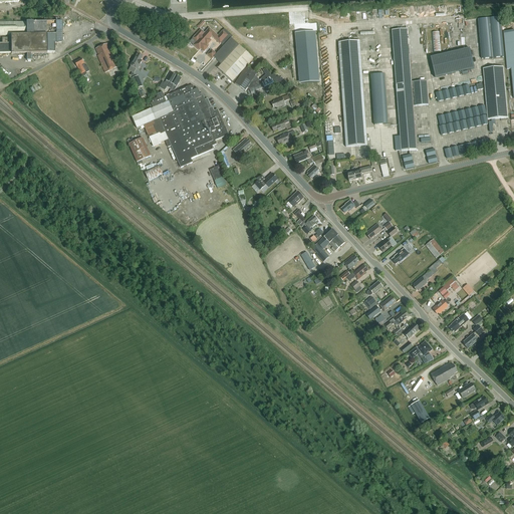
[(500,17),(489,18),(493,58),(504,57),(500,17)]
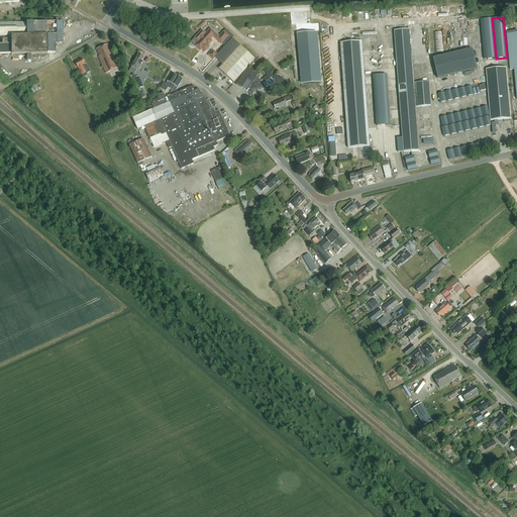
[(60,21),(49,21),(48,21),(48,18),(43,19),(43,21),(15,22),(15,21),(0,21),(0,38),(1,38),(1,44),(0,44),(0,54),(12,54),(12,55),(26,54),(26,61),(30,61),(30,54),(55,53),(54,46),(57,46),(57,44),(62,43),(61,21),(60,21)]
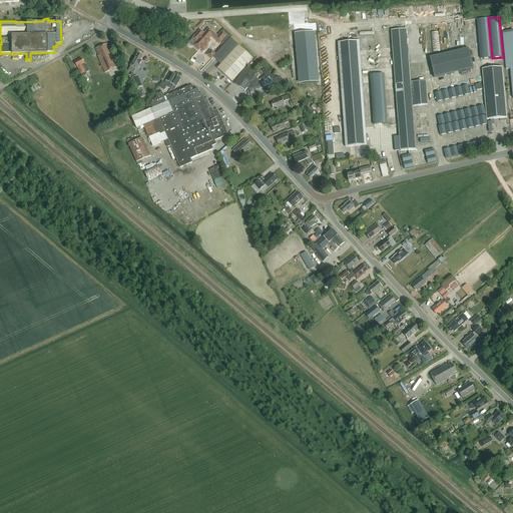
[(488,18),(477,19),(481,59),(492,58),(488,18)]
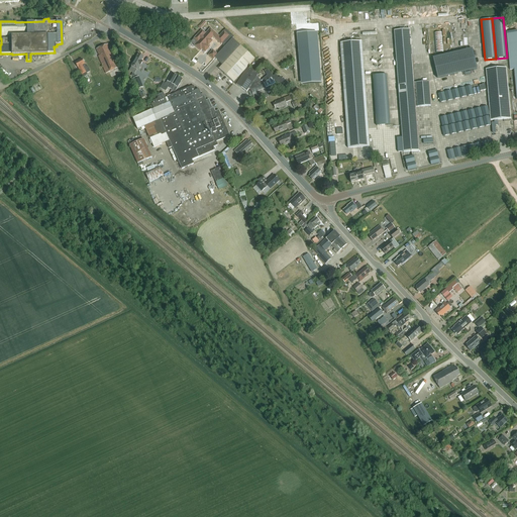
[(416,107),(414,83),(409,29),(394,30),(394,33),(393,33),(393,40),(395,40),(404,152),(419,151),(416,107)]
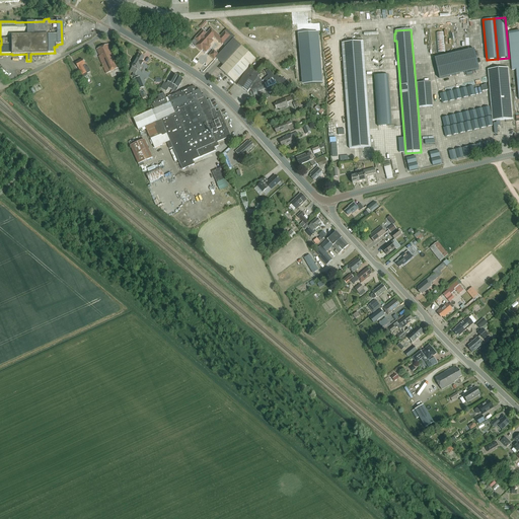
[(518,99),(518,98),(518,29),(508,30),(512,70),(516,69),(518,99)]
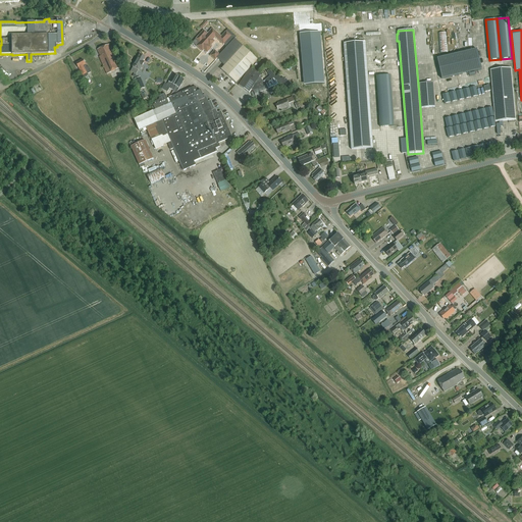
[(227,31),(226,32),(221,38),(215,33),(212,36),(209,33),(208,35),(204,31),(192,44),(202,53),(204,51),(207,54),(212,49),(210,48),(215,43),(213,41),(215,38),(223,45),(224,45),(231,37),(232,35),(227,31)]
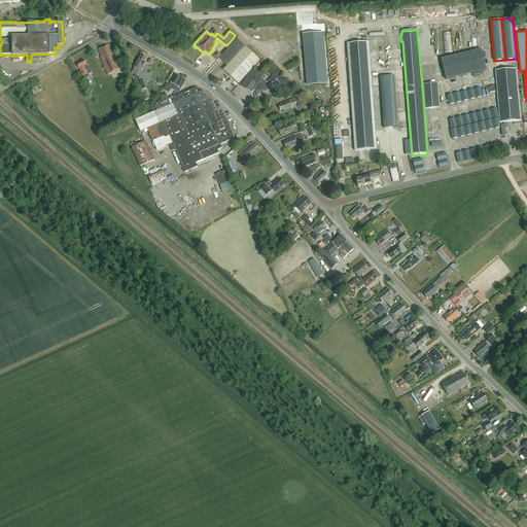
[(323,33),(304,34),(308,85),(327,83),(323,33)]
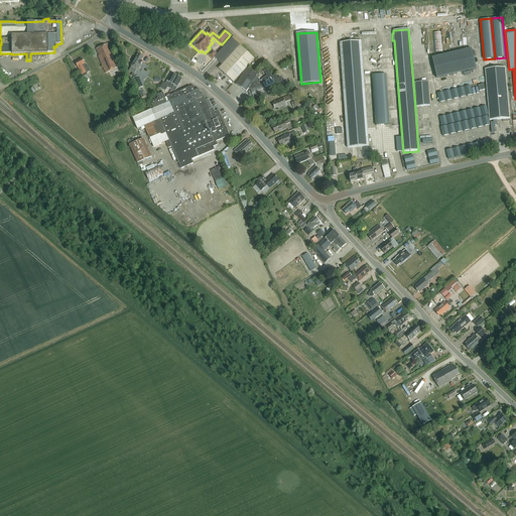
[(441,33),(432,33),(434,53),(442,52),(441,33)]
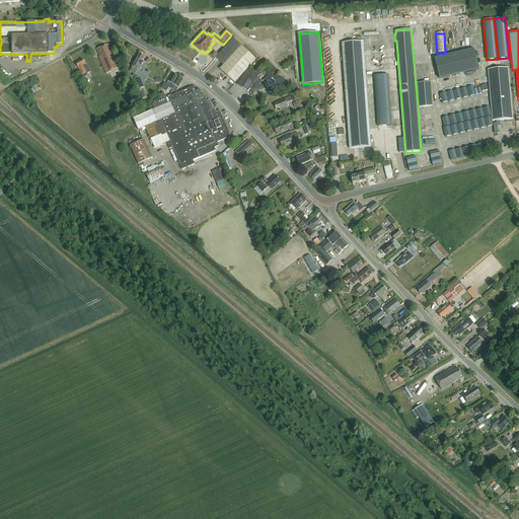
[(224,66),(241,46),(233,40),(235,38),(231,34),(230,36),(223,45),(226,48),(219,55),(214,51),(210,56),(215,61),(216,59),(224,66)]
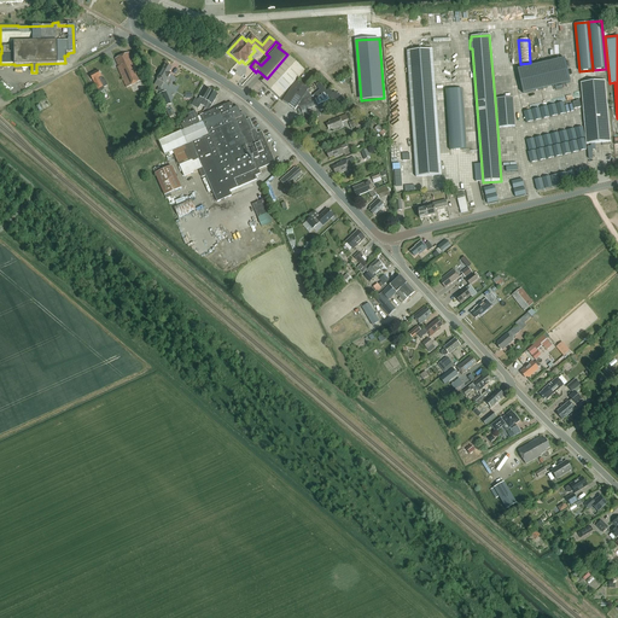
[(407,51),(414,155),(415,178),(442,175),(432,48),(407,51)]
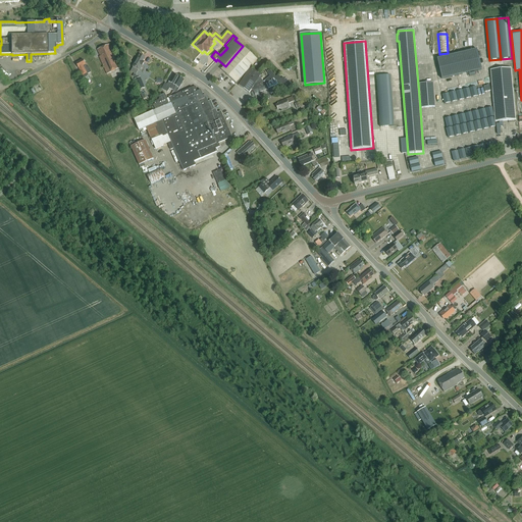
[(107,74),(120,68),(110,44),(98,49),(101,56),(100,56),(107,74)]
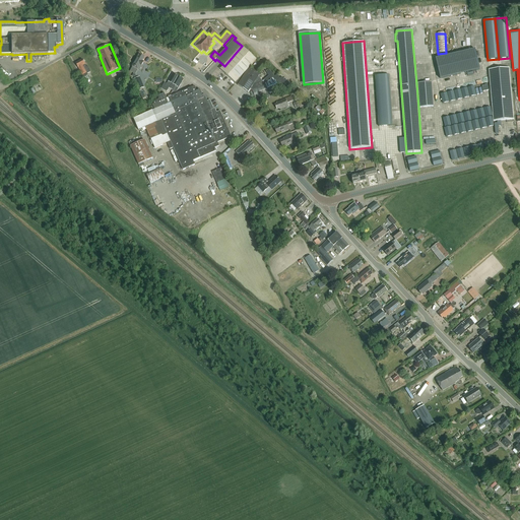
[(250,68),(257,61),(242,47),(242,46),(224,66),(220,70),(236,83),(250,68)]
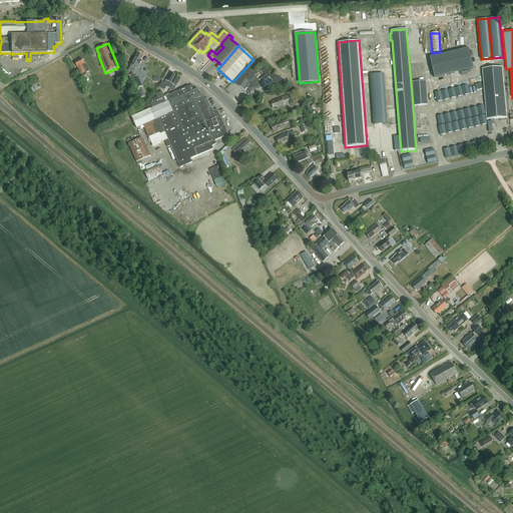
[(430,58),(434,78),(473,68),(469,49),(430,58)]
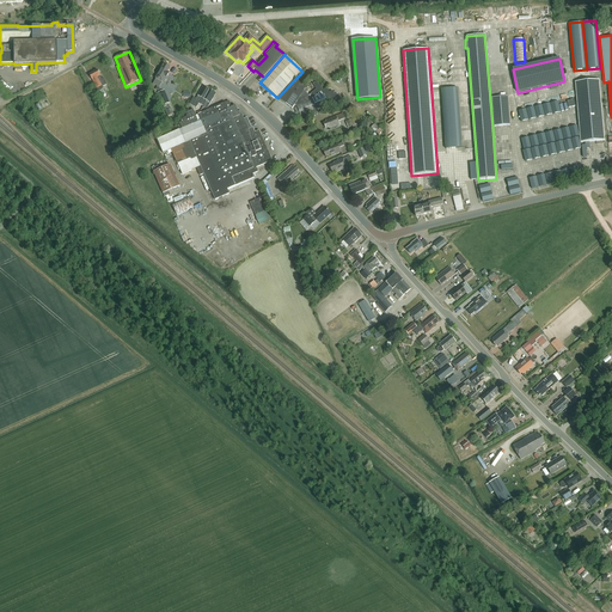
[(167,72),(171,67),(165,63),(157,78),(158,78),(154,84),(158,86),(155,89),(159,91),(160,87),(159,87),(163,81),(166,77),(166,78),(170,73),(167,72)]
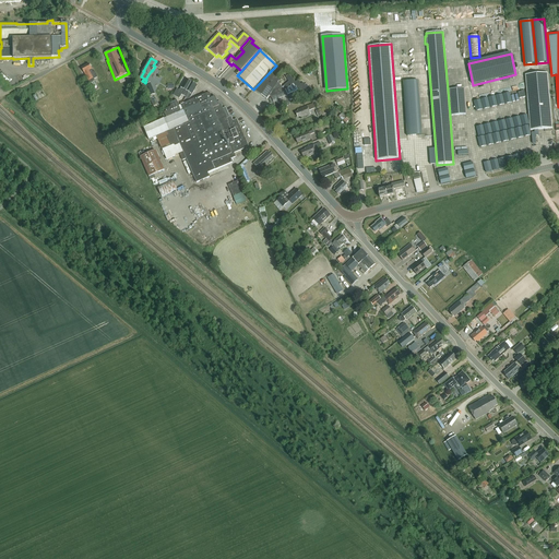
[(94,72),(92,69),(90,63),(82,68),(84,73),(85,73),(90,81),(91,83),(95,81),(94,80),(98,78),(95,71),(94,72)]
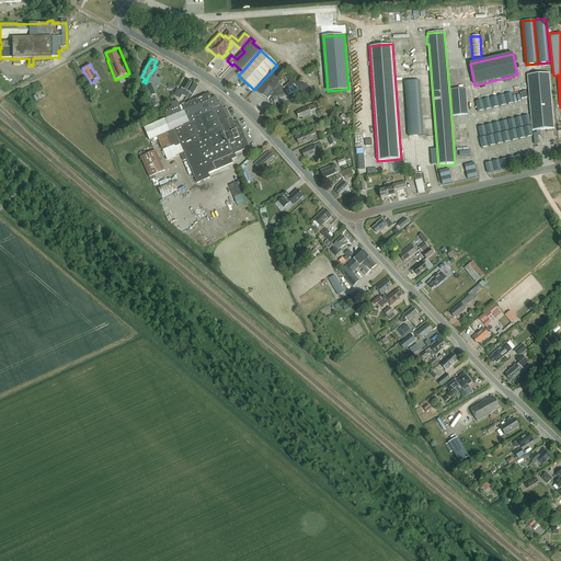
[(276,88),(279,83),(281,81),(270,73),(254,90),(256,93),(268,100),(271,96),(276,88)]
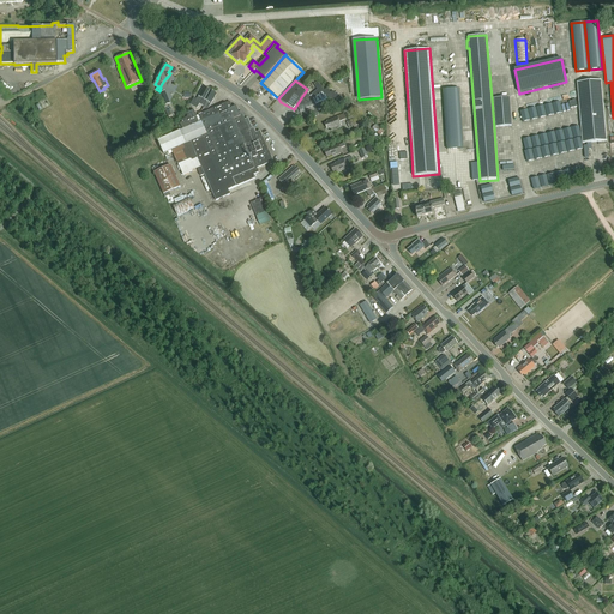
[(602,80),(578,82),(583,144),(607,142),(602,80)]
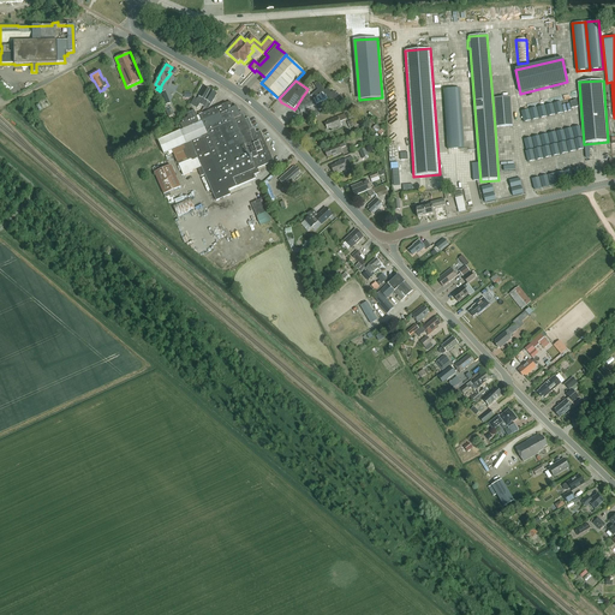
[(314,96),(311,97),(312,97),(312,99),(314,100),(326,90),(318,82),(315,84),(315,85),(318,90),(312,95),(314,96)]
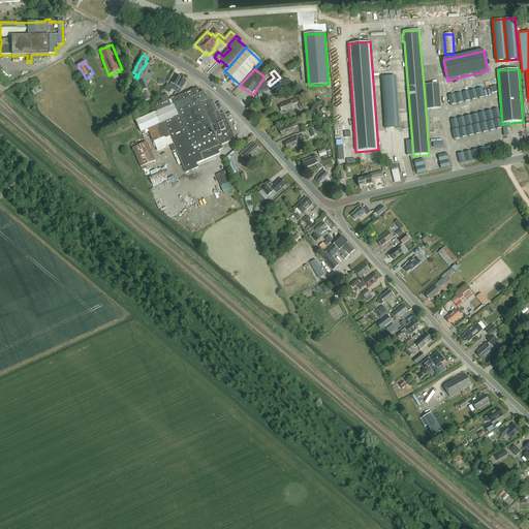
[(180,93),(186,82),(185,82),(186,80),(177,74),(177,76),(176,75),(169,86),(167,84),(164,90),(170,94),(173,90),(177,92),(177,93),(178,94),(179,93),(180,93)]
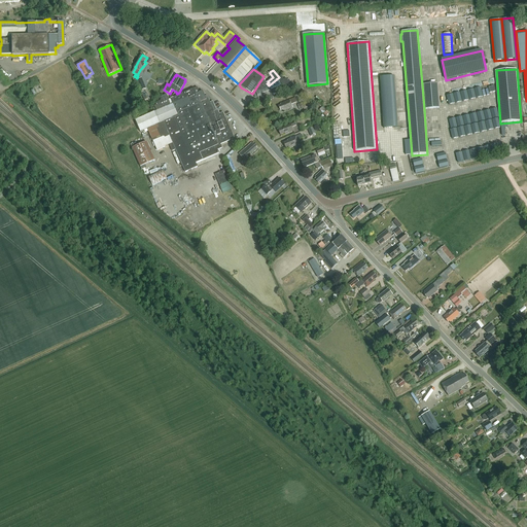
[(256,93),(254,95),(255,99),(258,98),(259,100),(267,97),(269,96),(273,94),(274,96),(274,95),(288,89),(290,88),(292,86),(293,86),(294,85),(292,81),(290,81),(289,79),(286,80),(286,79),(283,80),(281,75),(279,77),(269,85),(270,86),(256,93)]
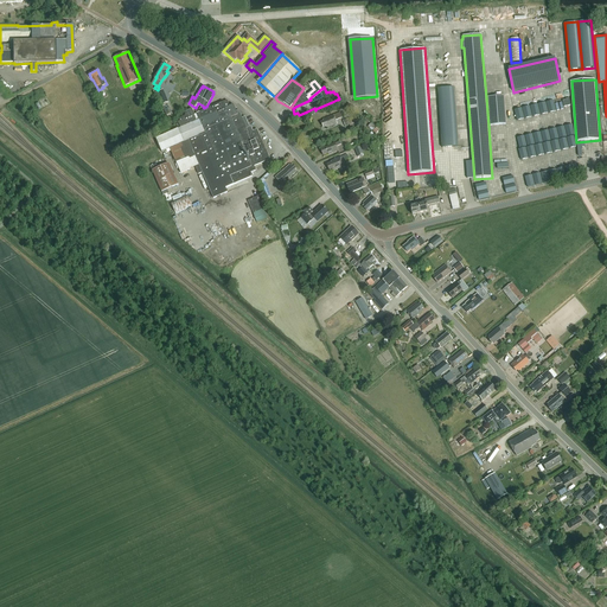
[(454,88),(438,89),(442,147),(459,146),(454,88)]
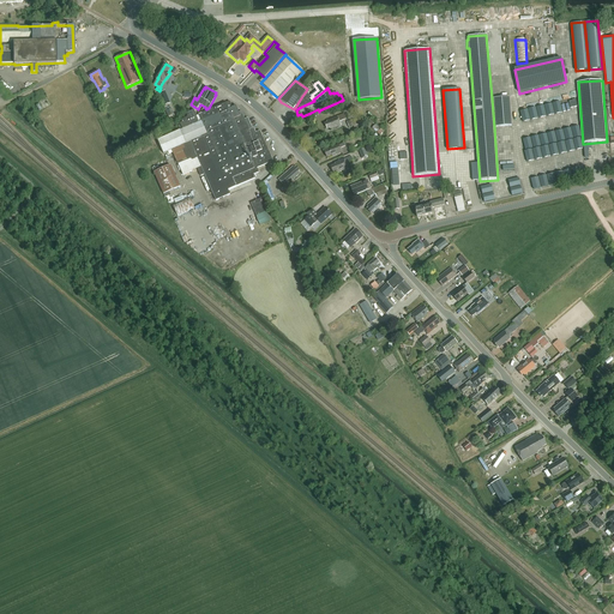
[(169,100),(164,90),(157,94),(162,103),(169,100)]
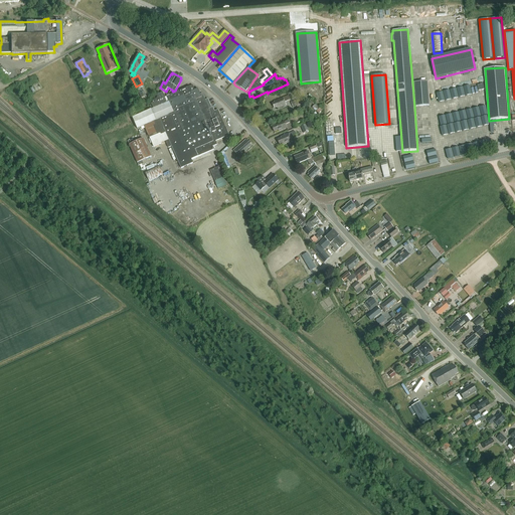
[(253,80),(248,89),(250,91),(264,84),(263,83),(262,82),(262,81),(261,81),(256,76),(253,80)]
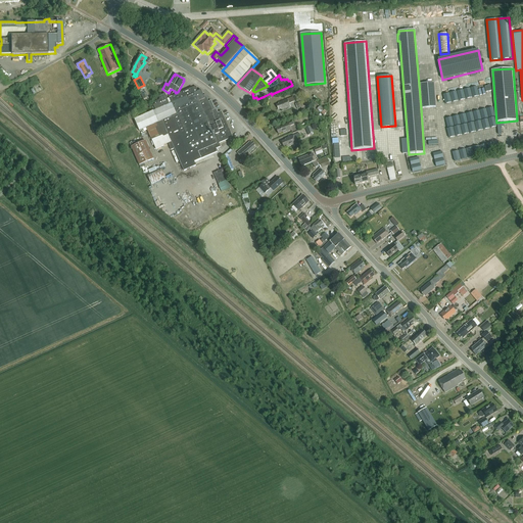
[(421,108),(423,108),(436,107),(434,83),(419,84),(421,108)]
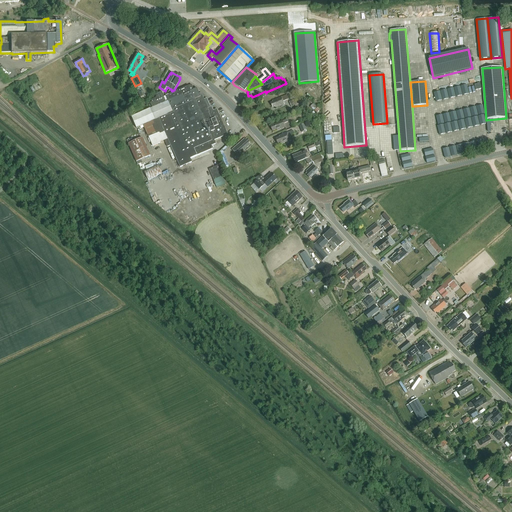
[(168,140),(170,146),(180,168),(192,163),(190,159),(213,149),(211,146),(216,144),(214,141),(223,137),(228,135),(217,110),(213,111),(212,107),(211,108),(207,99),(204,100),(201,93),(200,94),(197,88),(194,89),(192,84),(167,96),(169,101),(166,102),(161,92),(155,95),(156,98),(151,100),(152,103),(150,103),(152,108),(132,118),(136,128),(143,125),(152,146),(165,141),(168,140)]
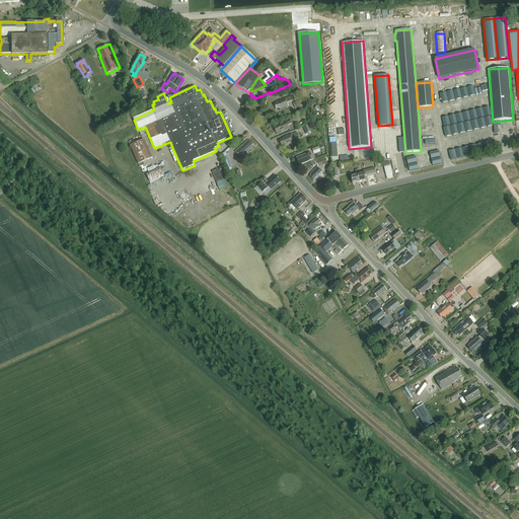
[(288,102),(293,100),(291,96),(277,101),(277,103),(275,103),(277,108),(279,107),(279,109),(289,105),(288,102)]
